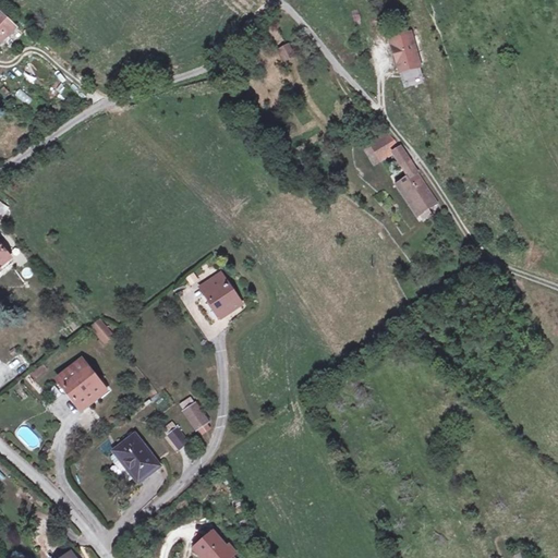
[(0,12),(0,46),(16,28),(0,12)]
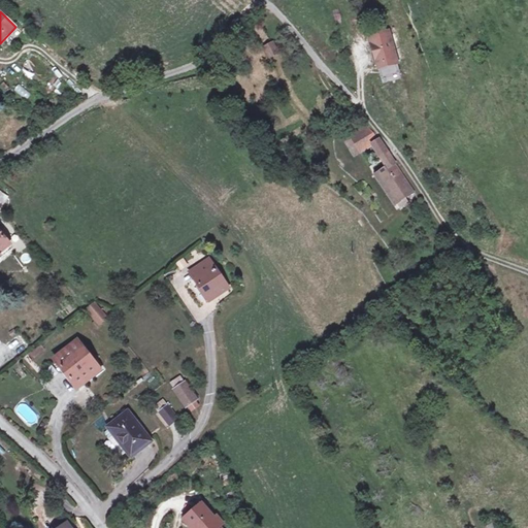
[(394,55),(386,32),(371,38),(380,59),(386,75),(399,71),(394,55)]
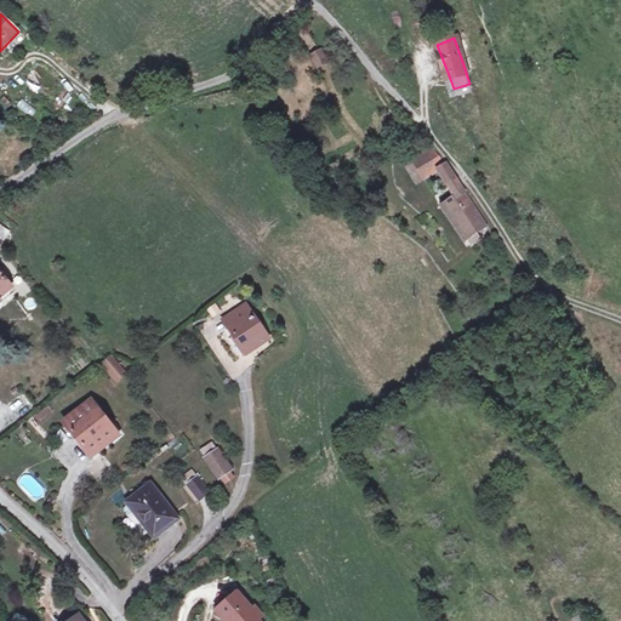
[(308,55),(315,70),(329,63),(322,47),(308,55)]
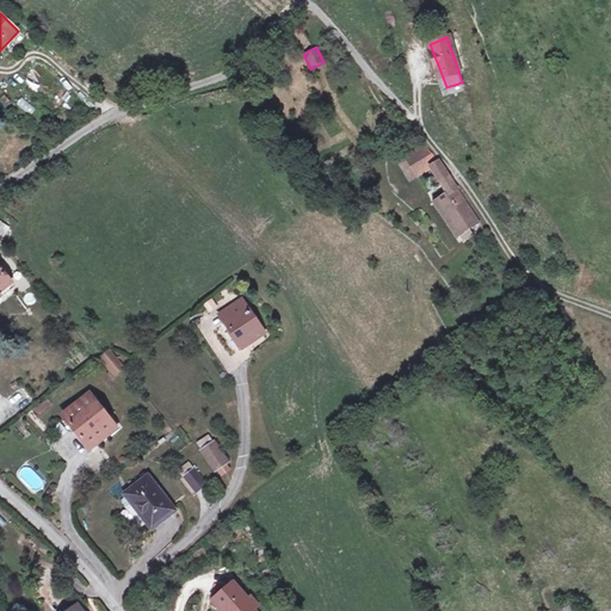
[(22,98),(17,104),(30,116),(35,109),(22,98)]
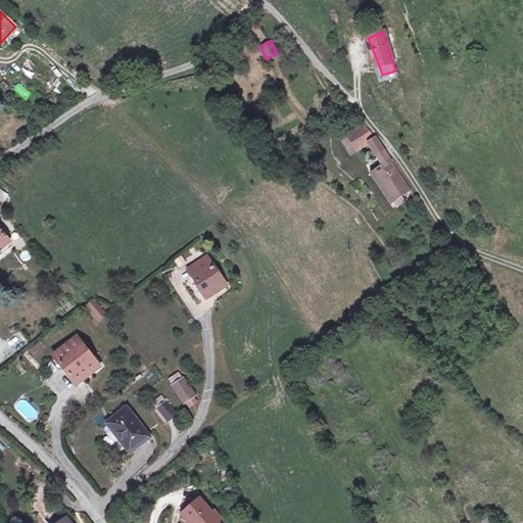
[(386,153),(376,138),(370,142),(379,157),(386,153)]
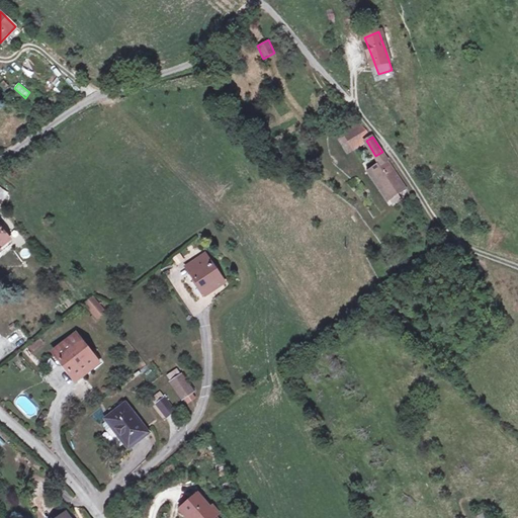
[(406,188),(389,161),(372,169),(396,203),(402,199),(399,193),(406,188)]
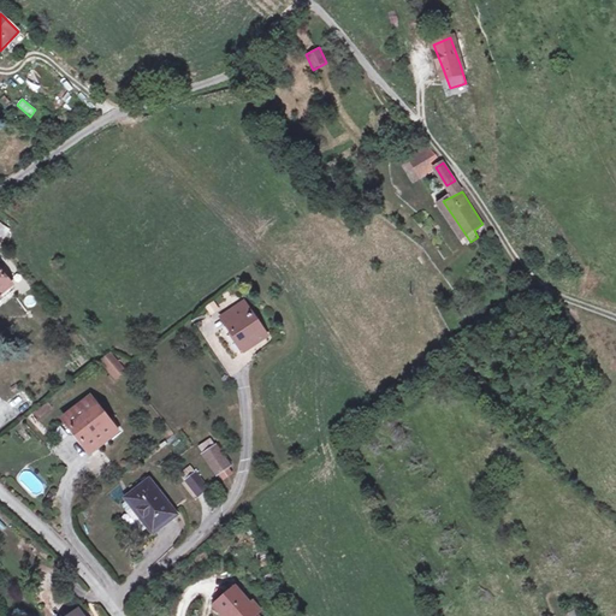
[(0,272),(0,296),(12,286),(0,272)]
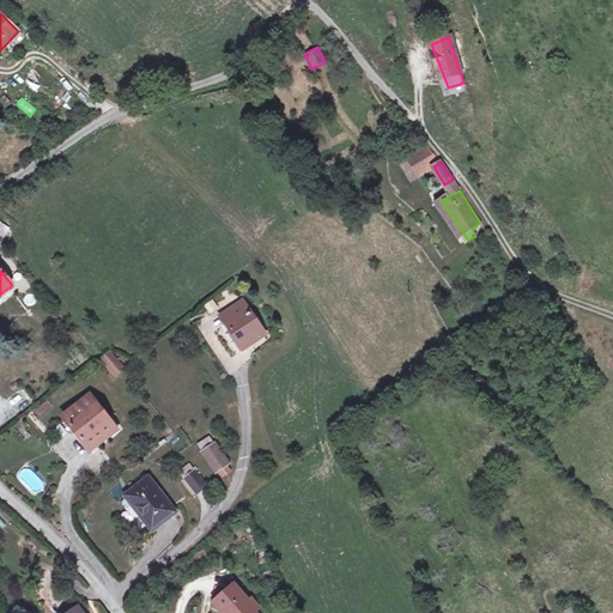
[(204,304),(208,314),(218,310),(213,301),(204,304)]
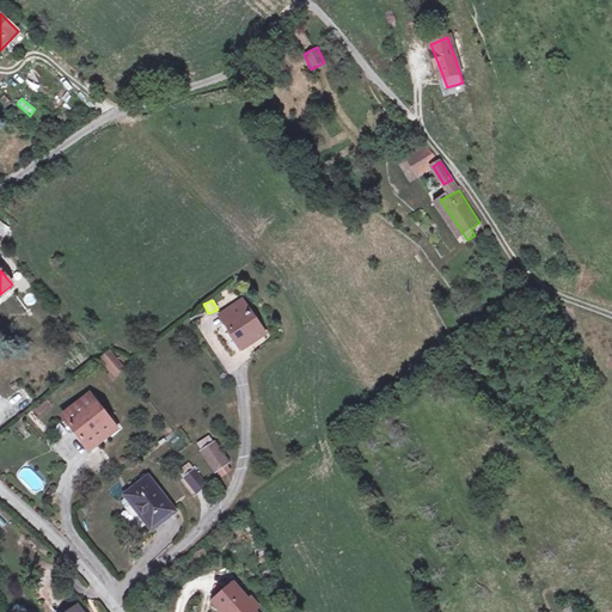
[(264,335),(242,303),(224,314),(230,324),(227,325),(244,349),(264,335)]
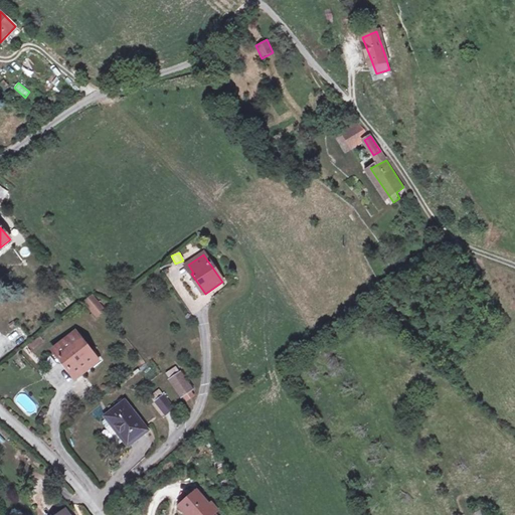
[(84,300),(96,313),(103,307),(93,294),(84,300)]
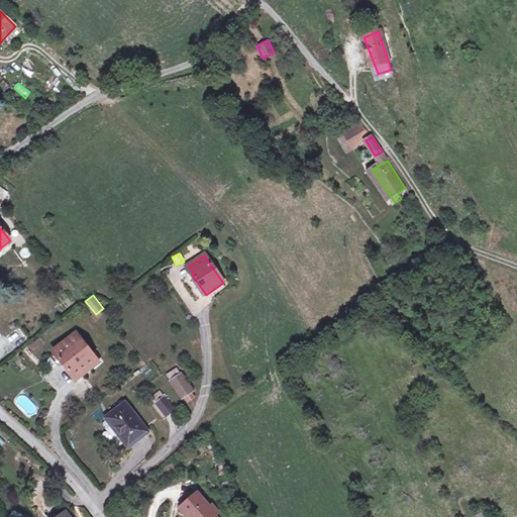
[(78,334),(57,352),(78,380),(99,363),(78,334)]
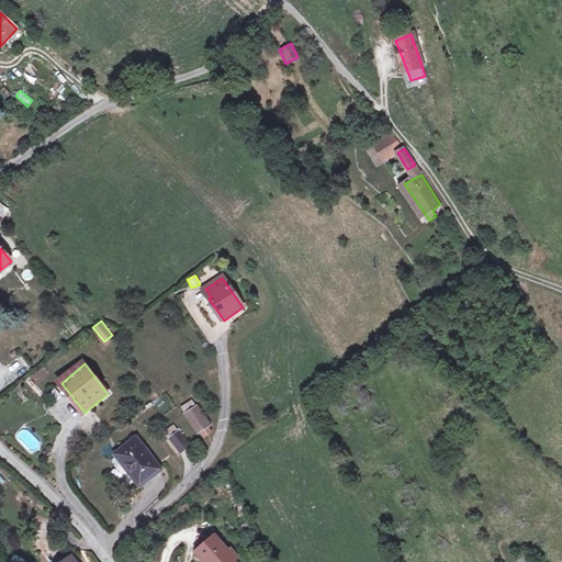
[(56,404),(63,400),(57,389),(49,393),(56,404)]
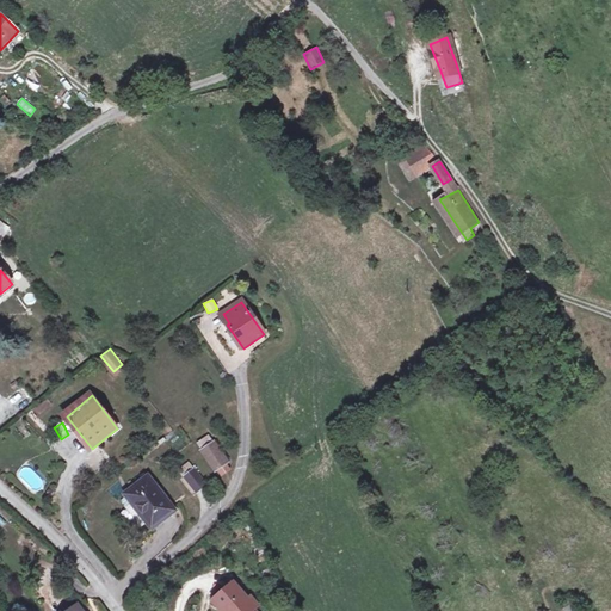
[(218,479),(233,469),(211,433),(196,443),(218,479)]
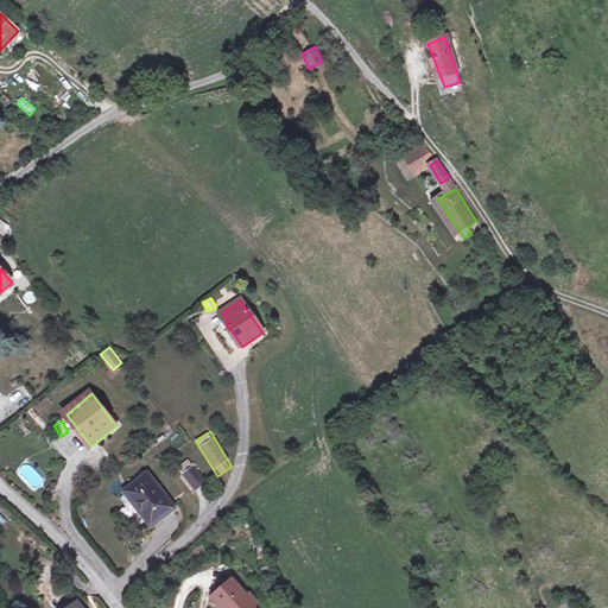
[(190,462),(182,469),(194,485),(203,477),(190,462)]
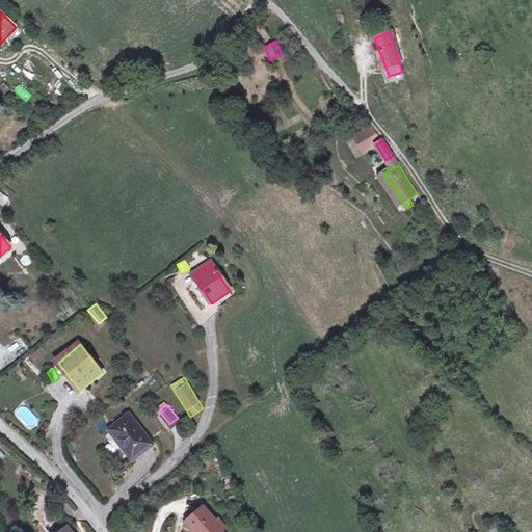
[(149,441),(127,414),(110,427),(131,454),(149,441)]
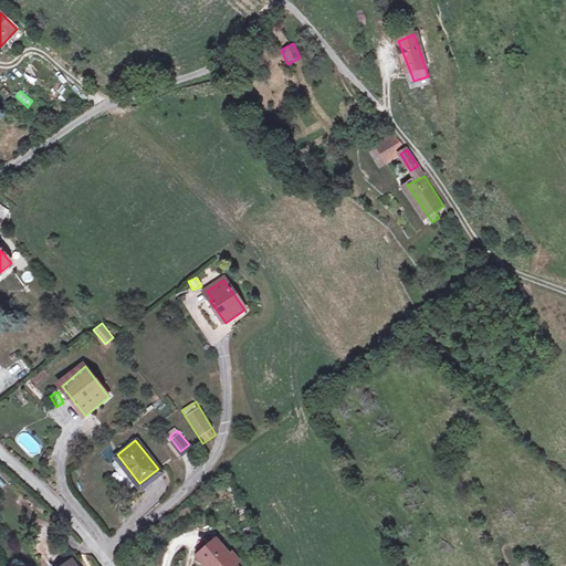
[(231,556),(218,541),(201,556),(209,565),(237,565),(240,562),(234,554),(231,556)]
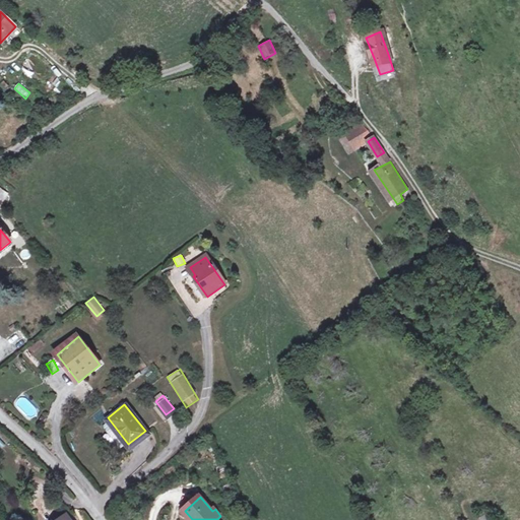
[(71,519),(65,511),(53,519),(71,519)]
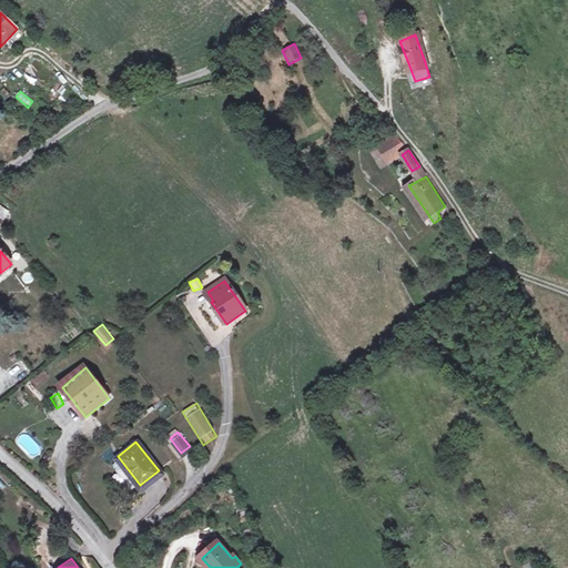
[(210,567),(202,558),(199,559),(205,567),(210,567)]
